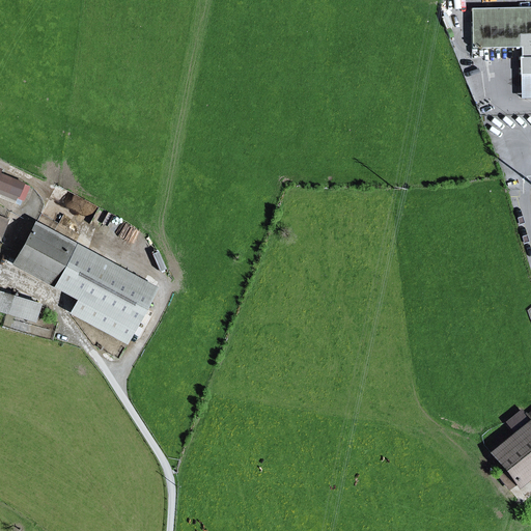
[(530,7),(471,9),(472,49),(522,48),(522,59),(520,59),(520,75),(530,74),(530,7)]
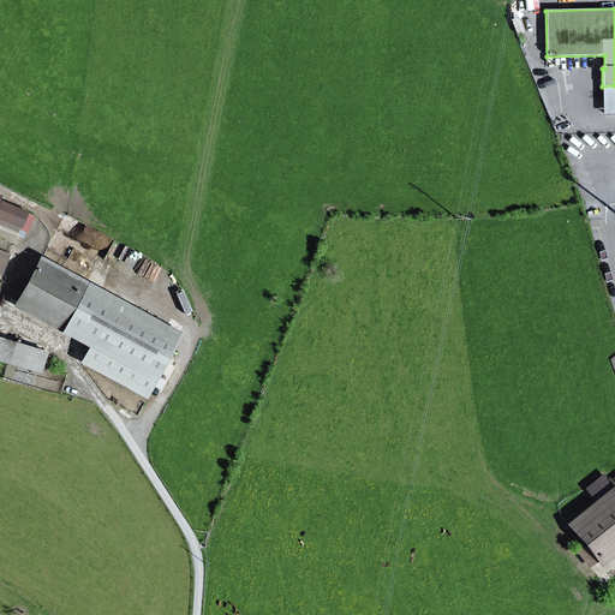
[(603,113),(614,113),(614,85),(602,87),(603,113)]
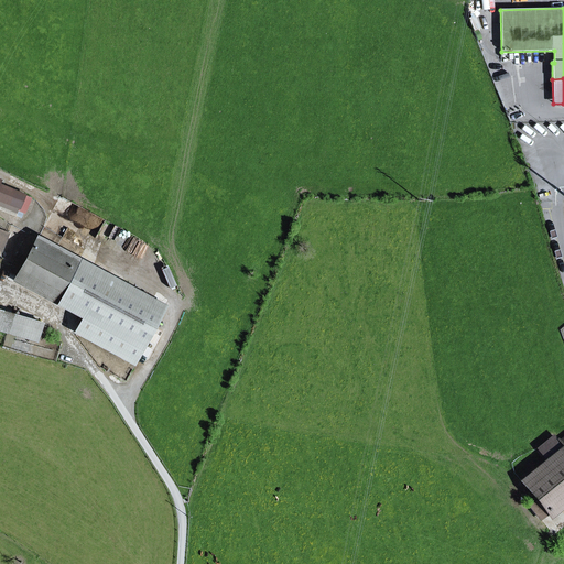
[(0,201),(19,209),(24,195),(0,184),(0,201)]
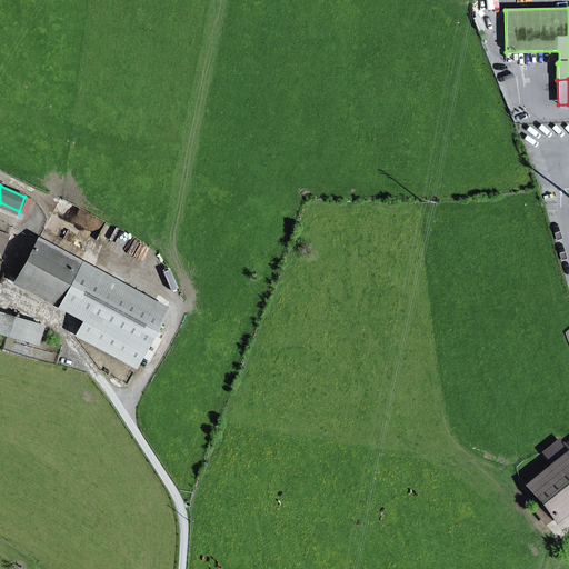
[(0,211),(16,218),(19,211),(0,202),(0,211)]
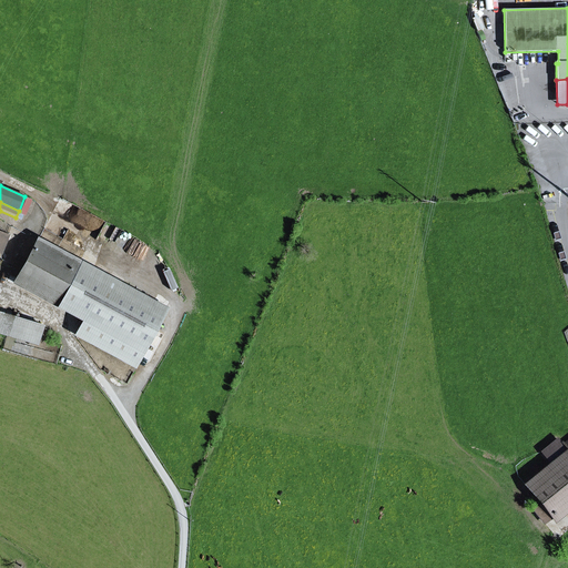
[(14,269),(11,274),(60,301),(80,264),(30,236),(12,267),(14,269)]
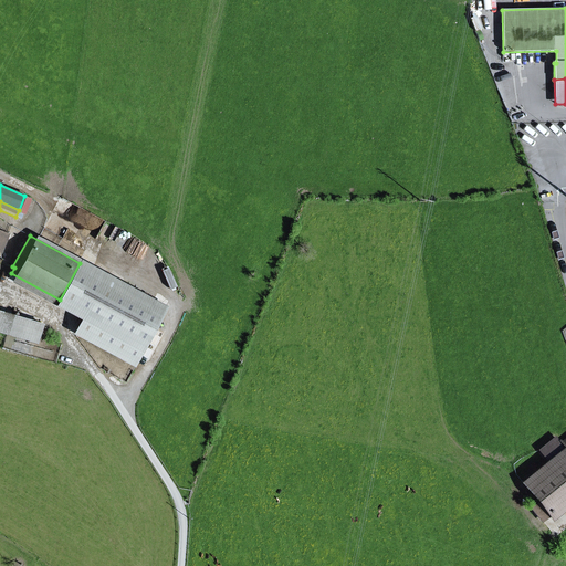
[(80,263),(60,300),(87,314),(79,329),(136,360),(159,317),(113,293),(118,283),(80,263)]
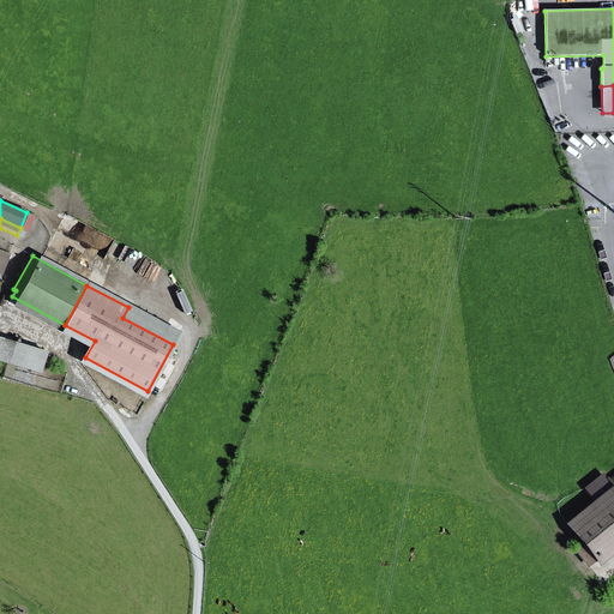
[(173,344),(178,335),(128,307),(122,318),(173,344)]
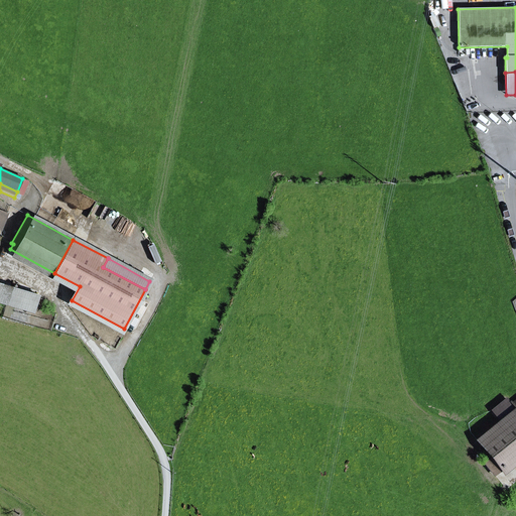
[(35,307),(38,296),(0,284),(0,302),(7,305),(9,299),(35,307)]
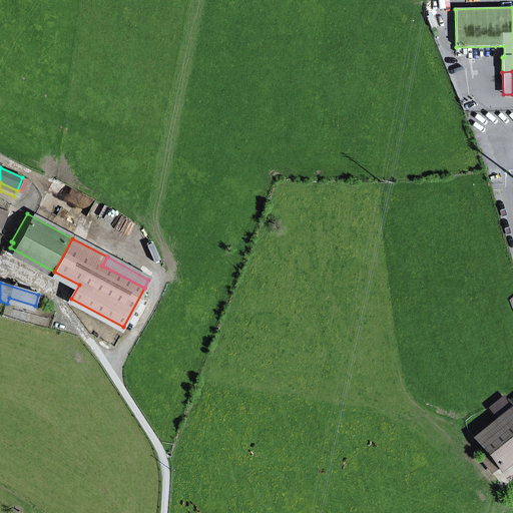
[(33,312),(35,306),(9,298),(7,304),(33,312)]
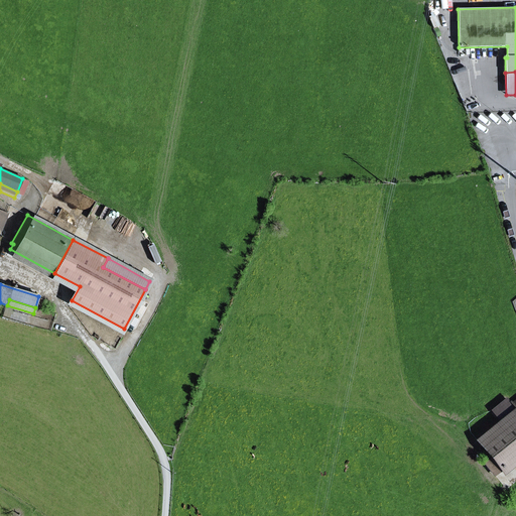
[(515,414),(515,415),(481,444),(492,459),(486,464),(494,475),(515,457),(515,400),(512,404),(515,408),(515,414)]
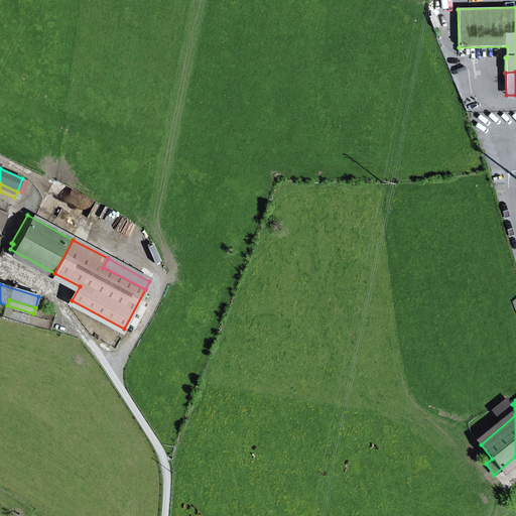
[(507,405),(515,415),(515,414),(515,408),(512,404),(511,402),(507,405)]
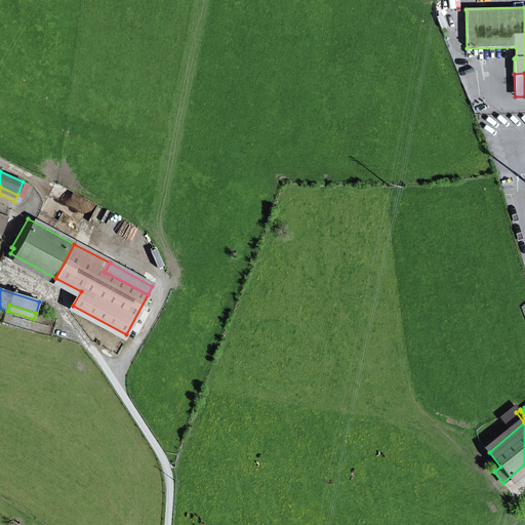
[(501,419),(502,423),(506,425),(509,423),(511,420),(510,417),(507,416),(503,417),(501,419)]
